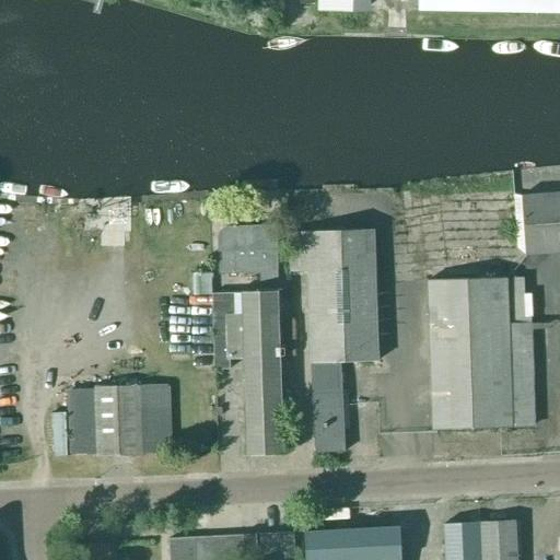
[(364,11),(364,0),(271,0),(271,31),(318,32),(318,10),(364,11)]
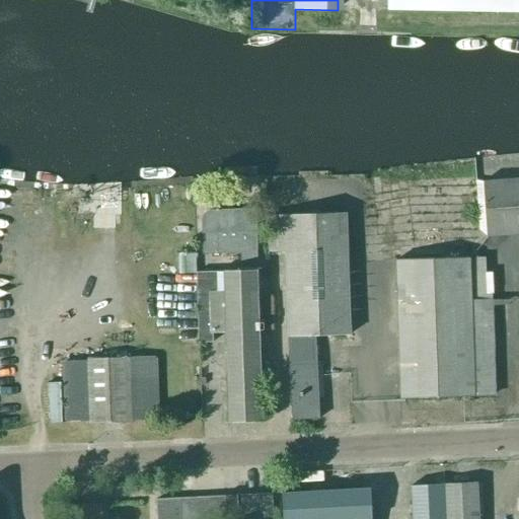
[(518,13),(518,0),(386,0),(387,11),(518,13)]
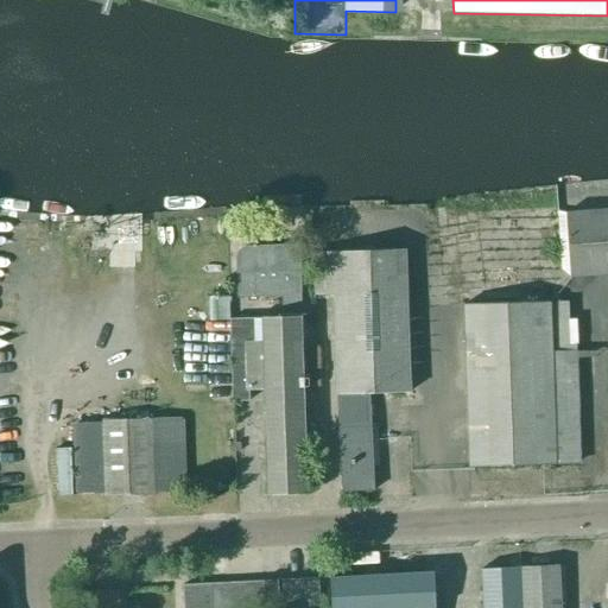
[(570,278),(607,274),(607,209),(565,213),(570,278)]
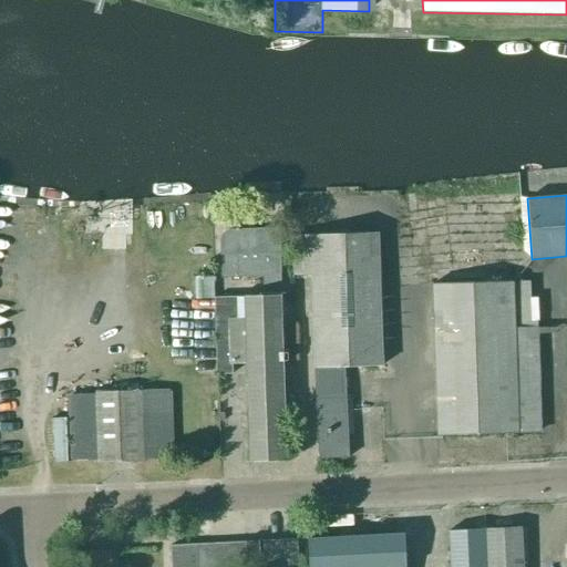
[(239,229),(239,228),(235,228),(235,229),(232,230),(227,232),(224,234),(222,237),(220,241),(222,278),(263,277),(263,287),(280,287),(279,229),(239,229)]
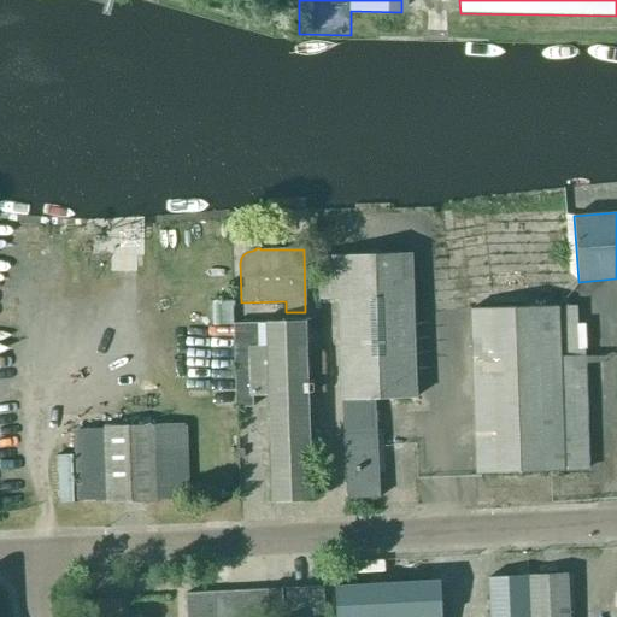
[(416,399),(411,253),(317,258),(318,301),(340,300),(344,401),(344,436),(347,500),(380,498),(376,433),(375,433),(374,400),(416,399)]
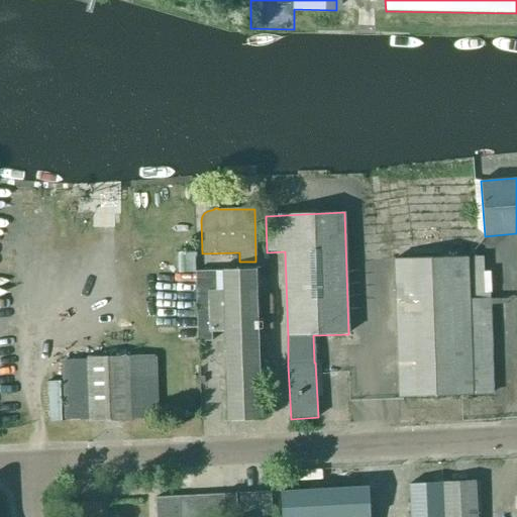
[(179,273),(195,273),(194,251),(178,252),(179,273)]
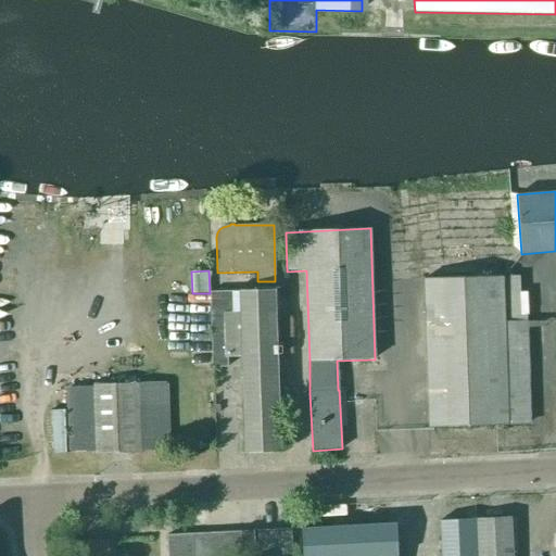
[(429,428),(507,425),(502,277),(425,279),(429,428)]
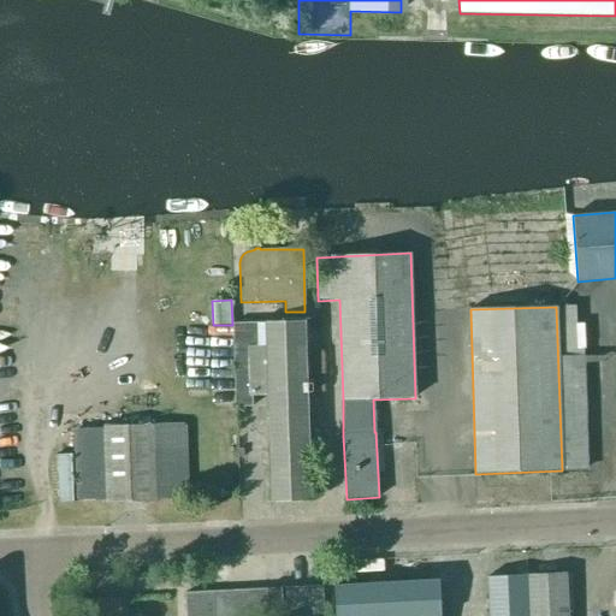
[(311,501),(304,321),(266,323),(234,324),(236,407),(253,407),(253,396),(268,395),(272,502),(311,501)]
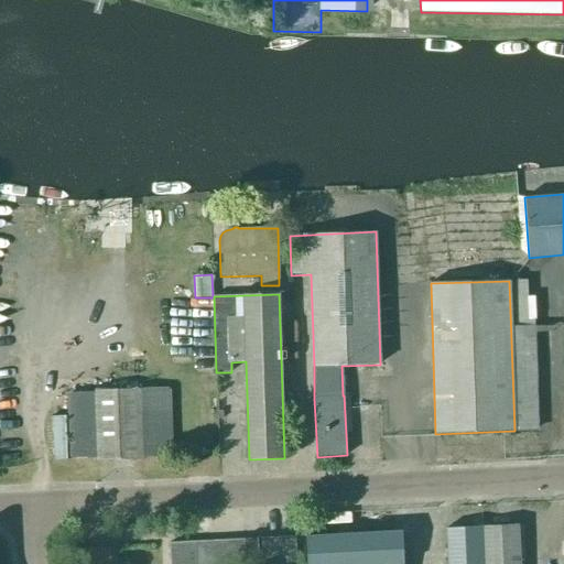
[(143,458),(143,457),(169,456),(166,388),(68,391),(69,413),(52,413),(54,459),(97,458),(97,461),(143,458)]
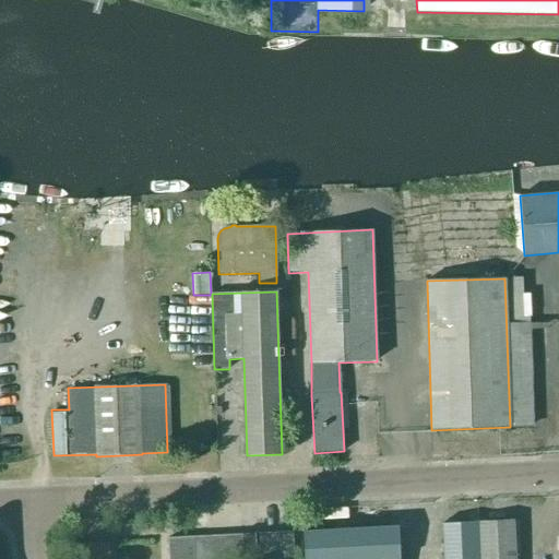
[(515,558),(514,520),(442,524),(443,558),(515,558)]
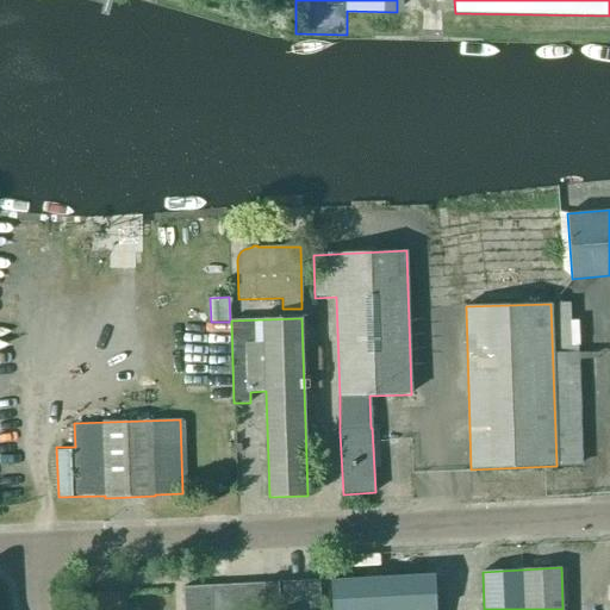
[(436,609),(435,574),(331,580),(332,609),(436,609)]
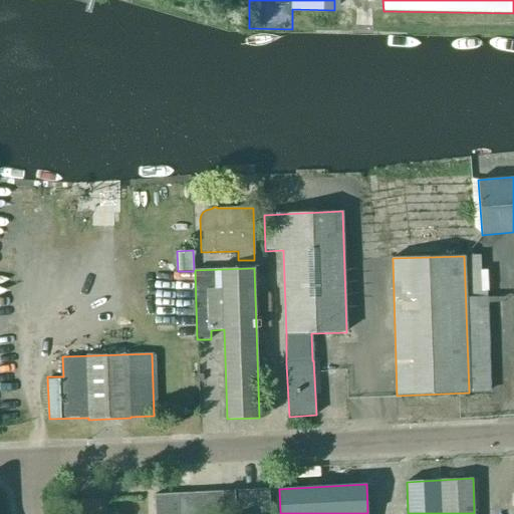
[(179,513),(270,513),(269,489),(178,494),(179,513)]
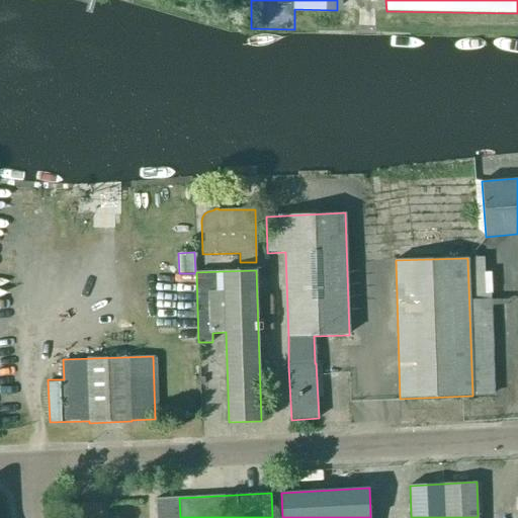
[(180,517),(179,498),(155,499),(156,517),(180,517)]
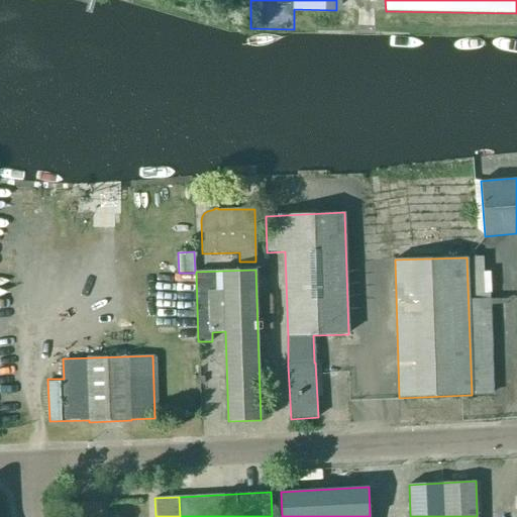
[(101,516),(100,501),(68,503),(68,516),(101,516)]
